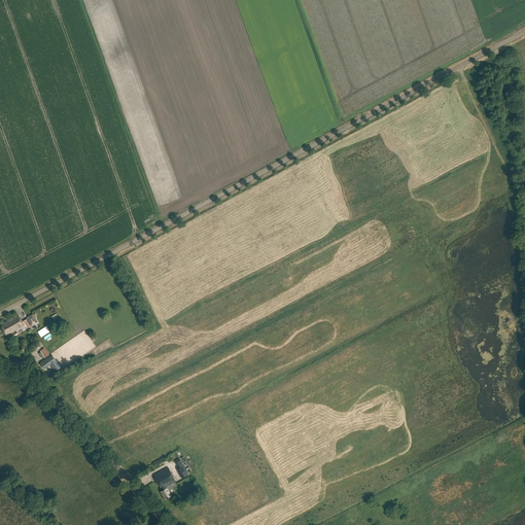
[(32,312),(25,316),(30,323),(32,322),(33,323),(35,321),(33,316),(34,316),(32,312)]
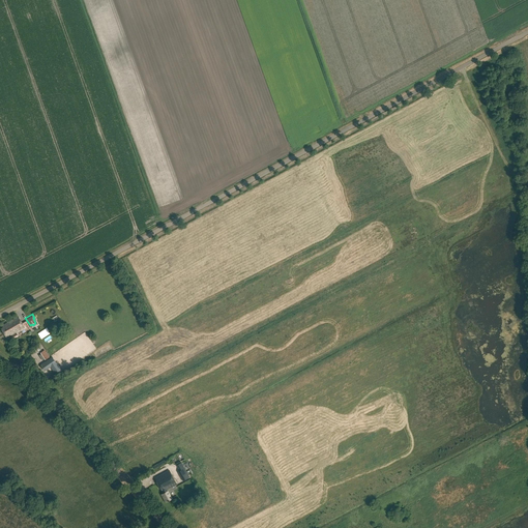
[(10,334),(12,338),(17,334),(15,332),(12,333),(12,331),(23,326),(17,315),(1,324),(2,325),(0,326),(0,329),(4,336),(10,333),(10,334)]
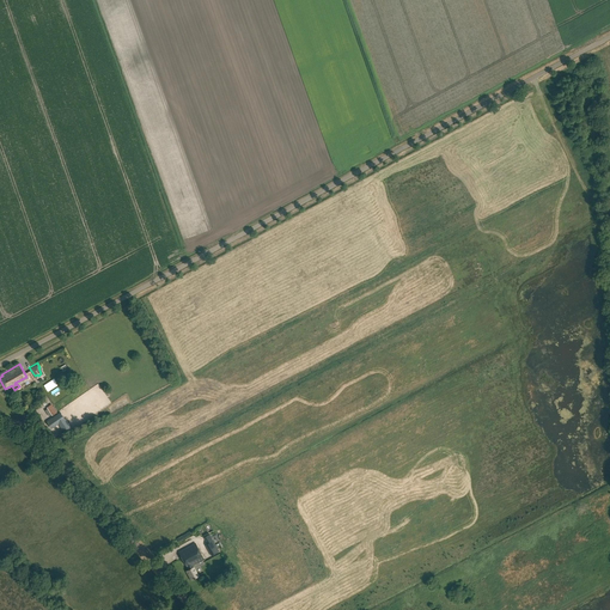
[(69,426),(59,410),(44,420),(49,426),(56,421),(62,431),(69,426)]
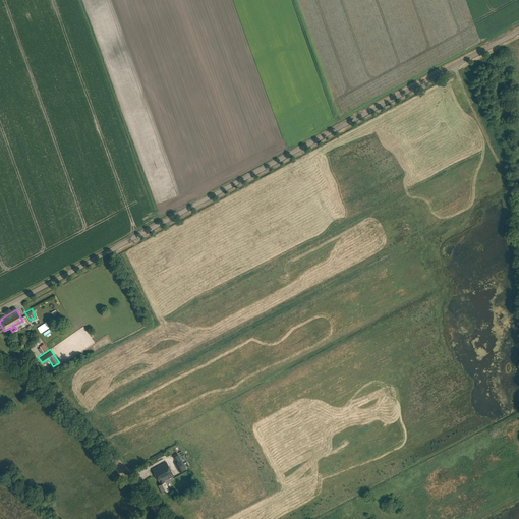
[(179,459),(173,462),(178,470),(184,467),(179,459)]
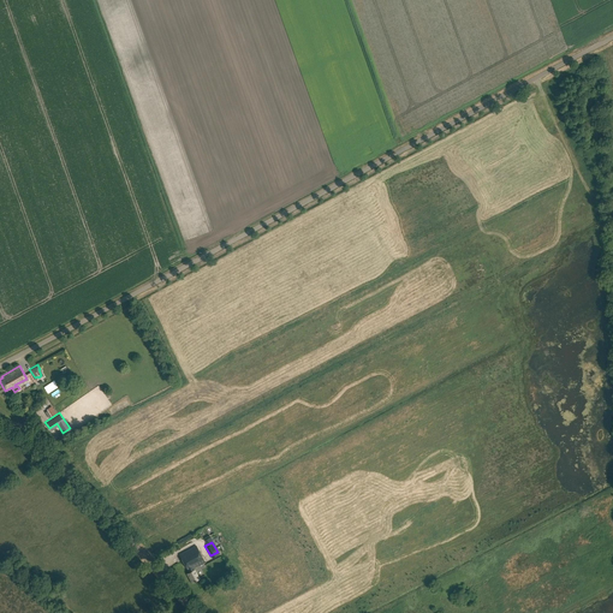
[(191,566),(203,560),(194,543),(178,553),(186,569),(188,570),(185,572),(190,581),(192,579),(194,579),(194,578),(197,577),(192,567),(191,566)]
